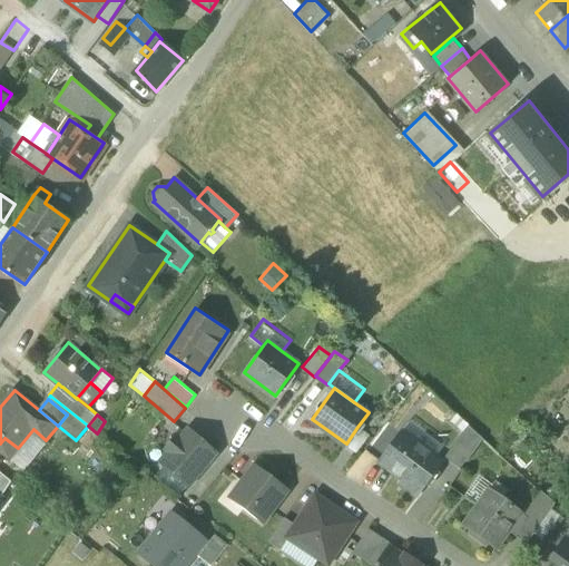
[(401,430),(435,456),(444,445),(410,419),(401,430)]
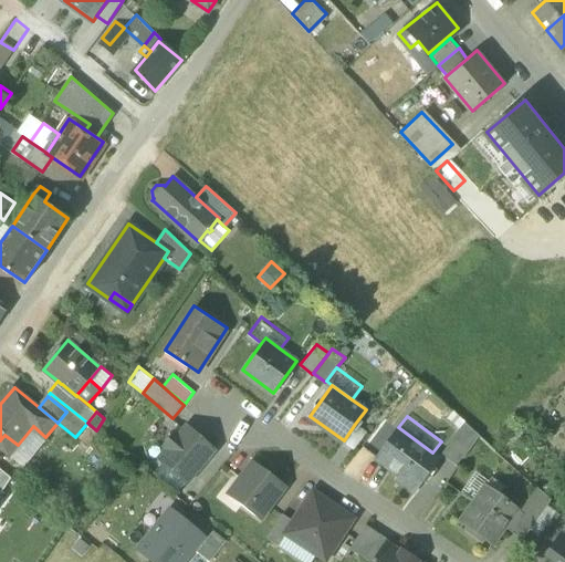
[(445,455),(457,464),(479,434),(468,423),(445,455)]
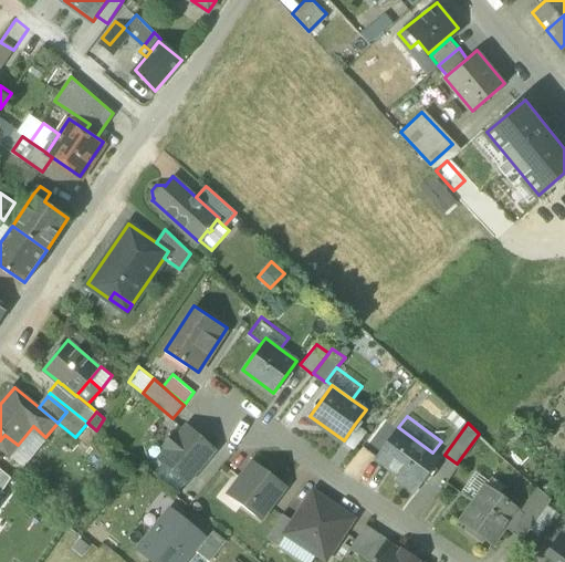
[(370,435),(355,424),(344,440),(342,441),(356,453),(370,435)]
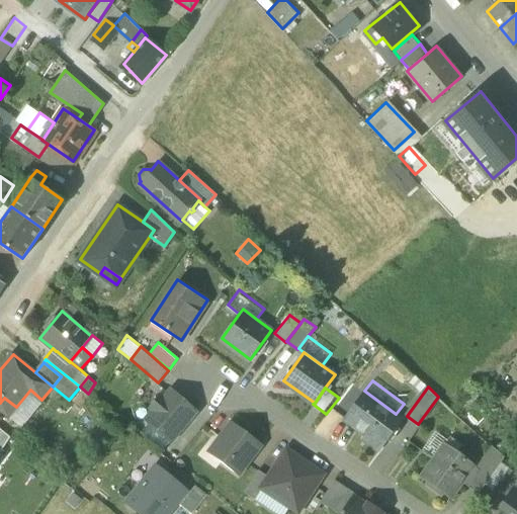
[(149,421),(170,440),(196,409),(171,389),(164,398),(160,395),(150,407),(154,410),(146,419),(149,421)]
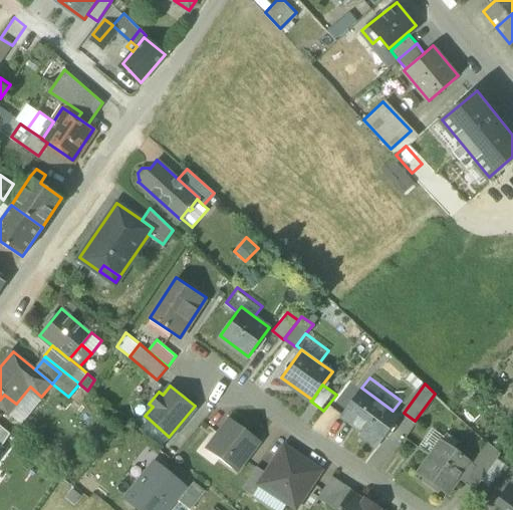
[(30,387),(16,404),(9,412),(20,422),(41,397),(30,387)]
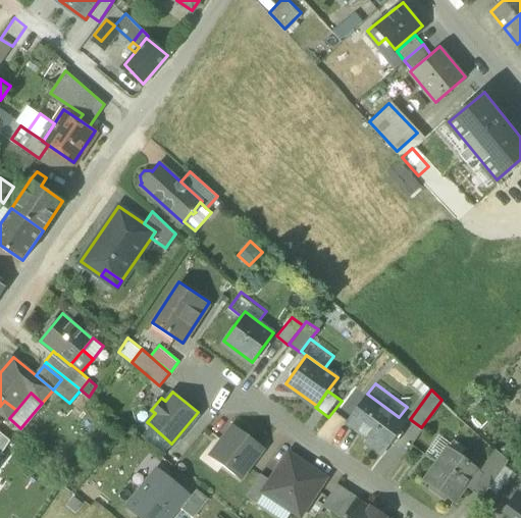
[(366,439),(382,452),(405,421),(399,417),(367,394),(347,421),(368,437),(366,439)]
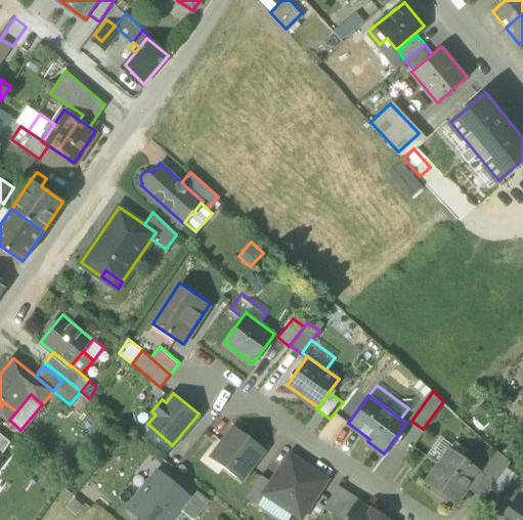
[(0,407),(0,413),(9,420),(16,412),(4,402),(0,407)]
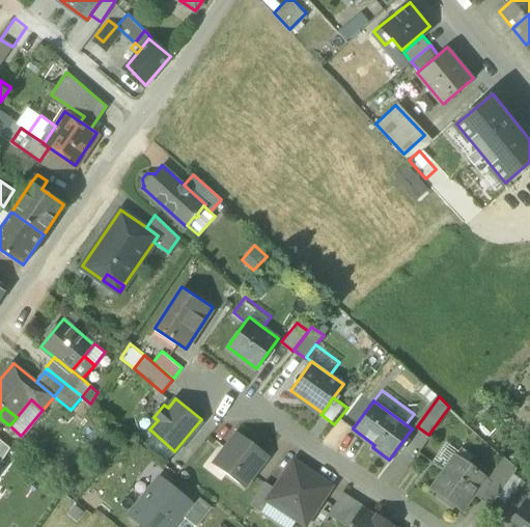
[(166,461),(174,451),(152,432),(143,441),(166,461)]
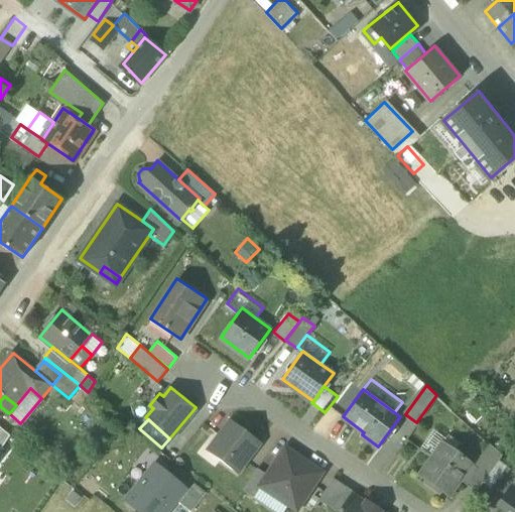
[(209,450),(237,471),(260,441),(231,419),(209,450)]
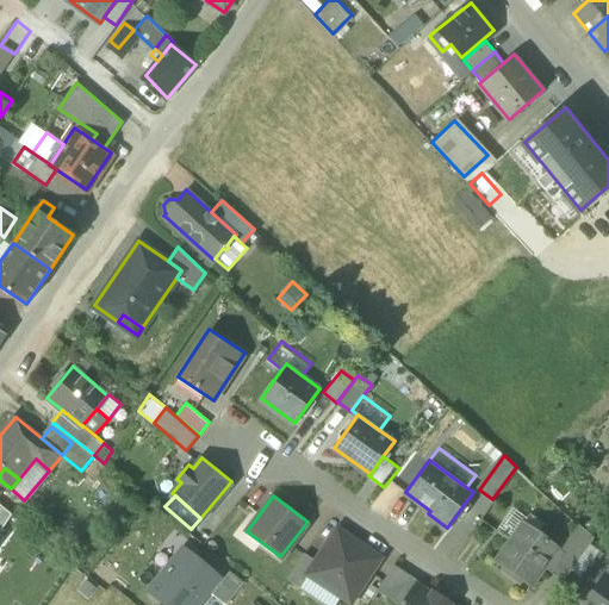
[(0,503),(0,529),(0,530),(12,513),(0,503)]
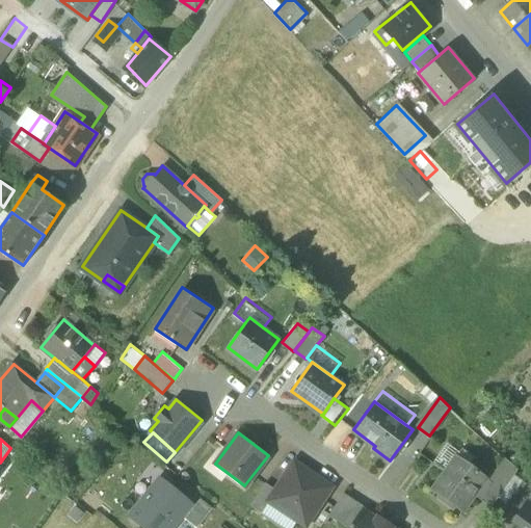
[(446,441),(443,445),(455,454),(460,458),(469,464),(475,455),(461,447),(459,450),(446,441)]
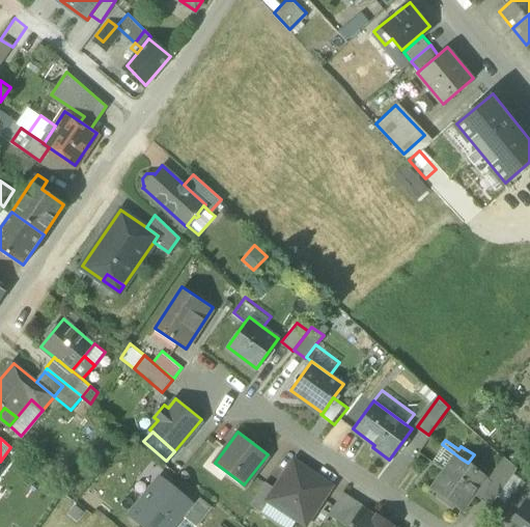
[(430,460),(444,469),(454,453),(442,444),(430,460)]
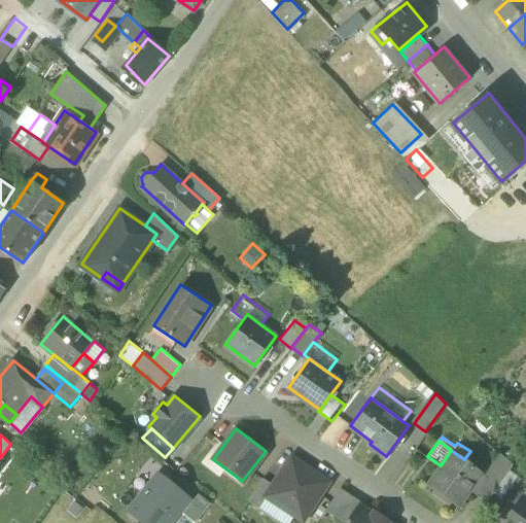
[(451,450),(441,465),(446,468),(456,454),(451,450)]
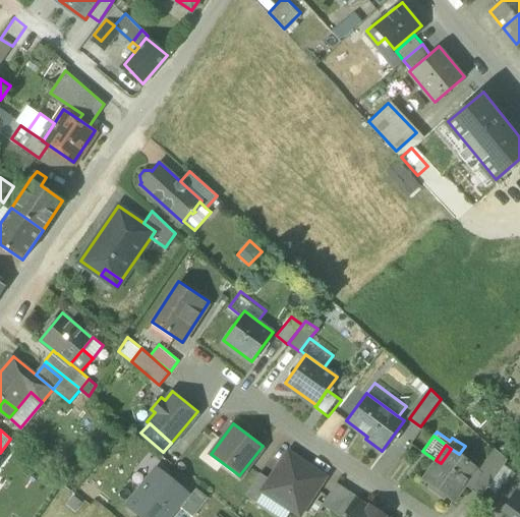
[(478,478),(487,485),(504,464),(508,459),(496,448),(480,469),(483,471),(477,478),(478,478)]
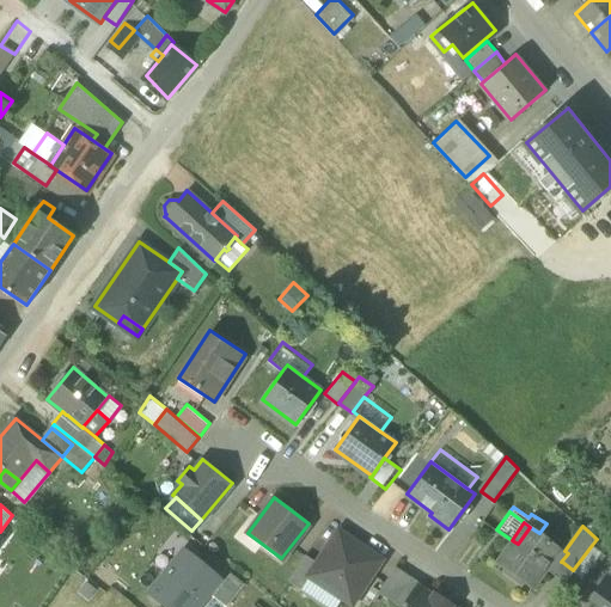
[(518,544),(512,540),(498,560),(533,586),(547,566),(554,572),(562,562),(561,562),(568,553),(564,551),(560,549),(539,533),(530,527),(518,544)]
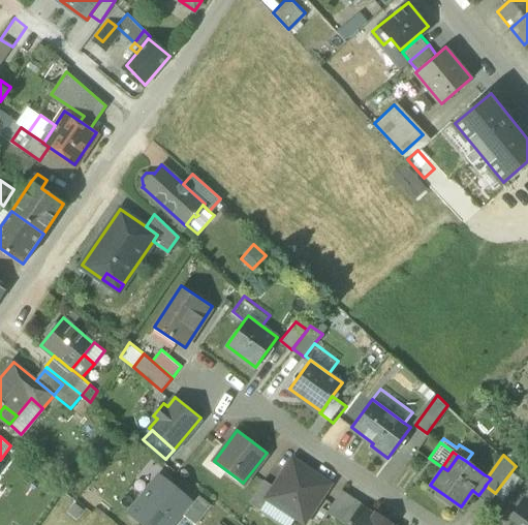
[(296,516),(305,522),(331,483),(292,458),(274,485),(267,497),(268,497),(296,516)]
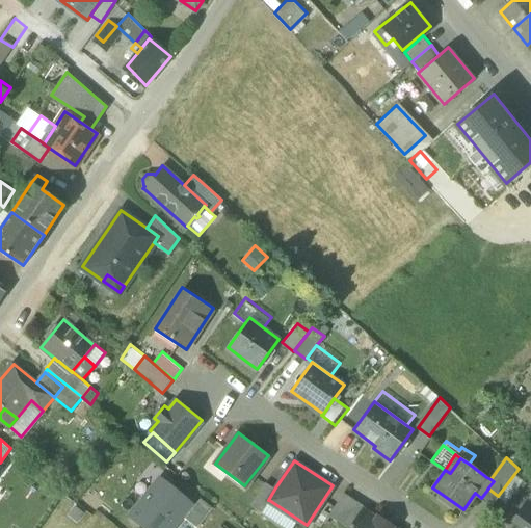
[(498,496),(506,502),(522,479),(514,474),(498,496)]
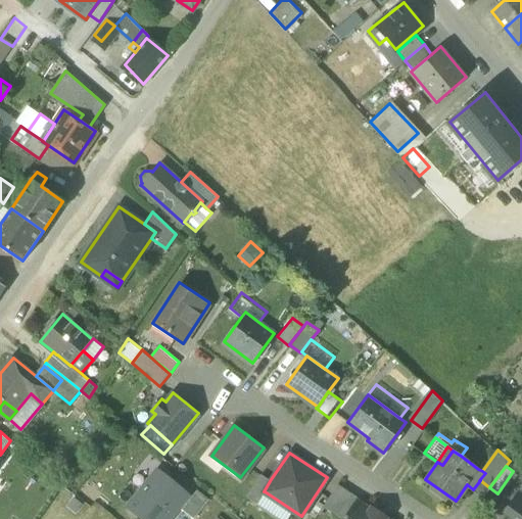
[(158,469),(128,506),(142,518),(167,518),(188,493),(158,469)]
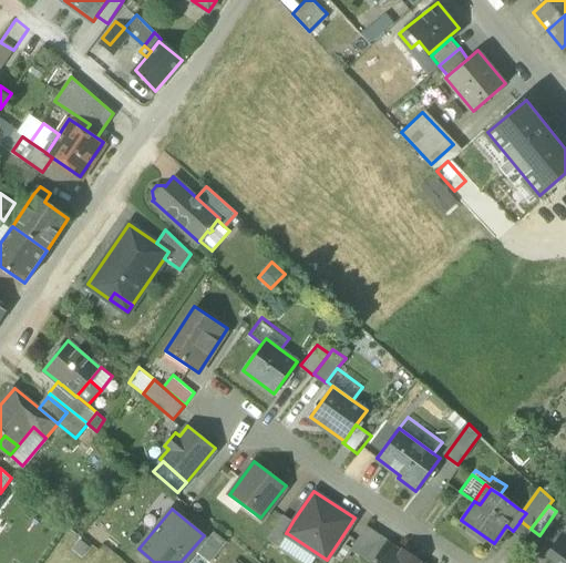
[(531,548),(545,558),(564,533),(565,534),(565,518),(556,511),(539,535),(531,548)]
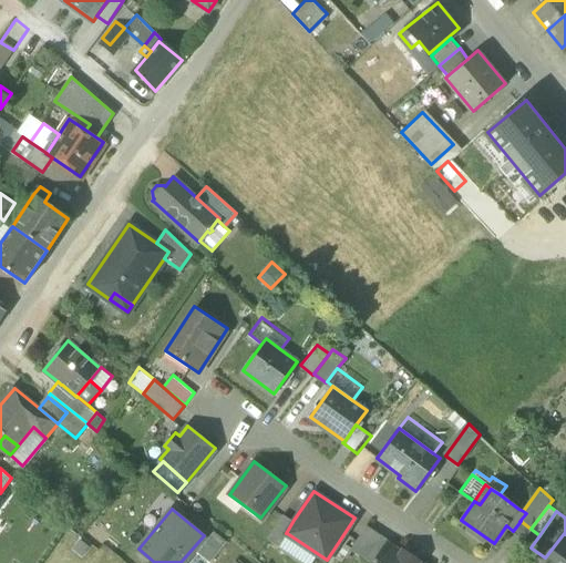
[(267,538),(279,545),(287,533),(286,533),(294,520),(283,513),(267,538)]
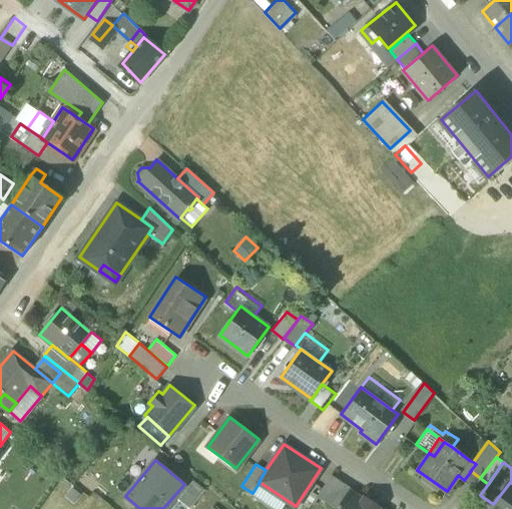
[(474,487),(480,478),(471,471),(464,480),(474,487)]
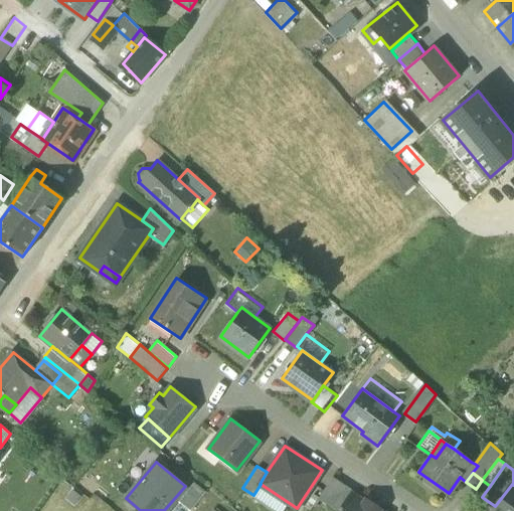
[(318,498),(338,510),(339,510),(351,493),(352,494),(354,492),(332,477),(318,498)]
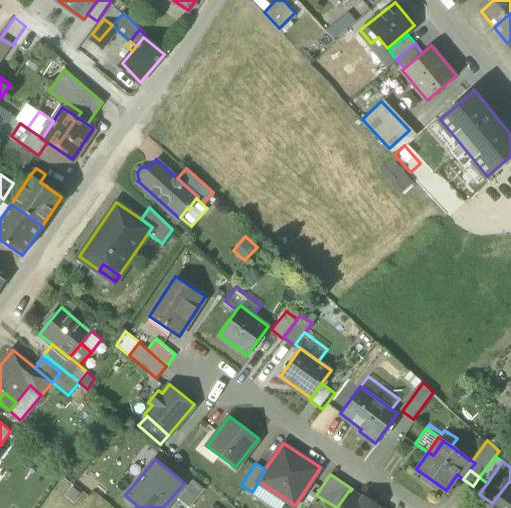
[(205,488),(193,478),(178,497),(190,506),(205,488)]
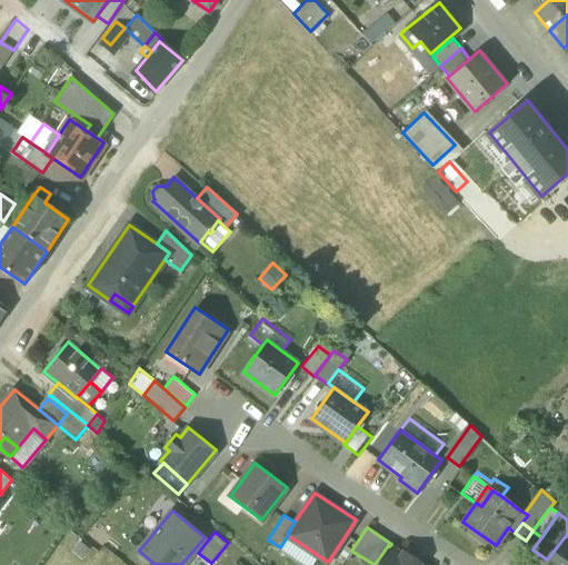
[(288,535),(280,547),(307,564),(311,564),(318,555),(288,535)]
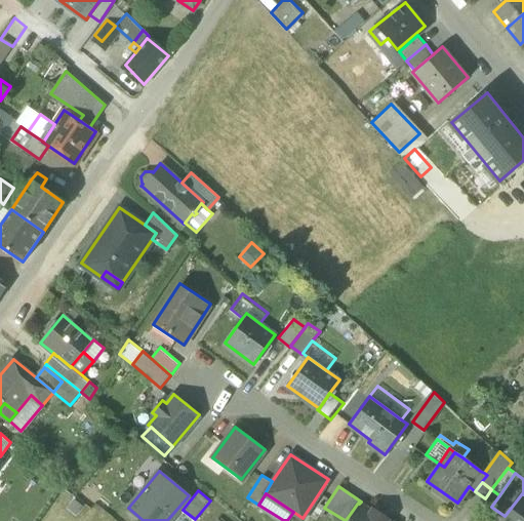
[(501,520),(523,520),(523,494),(522,493),(505,516),(501,520)]
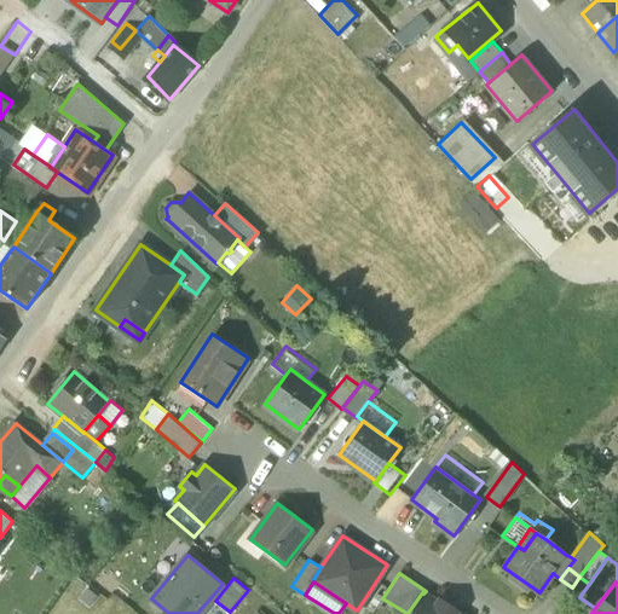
[(461,613),(455,609),(452,613),(423,594),(422,592),(408,613),(461,613)]
